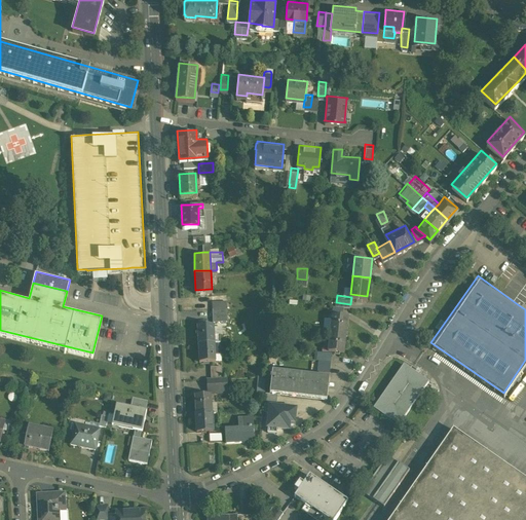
[(226,304),(212,304),(213,318),(226,317),(226,304)]
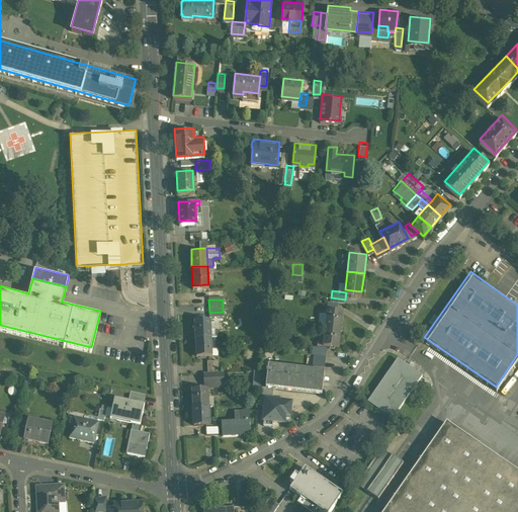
[(343,309),(328,307),(326,325),(341,326),(343,309)]
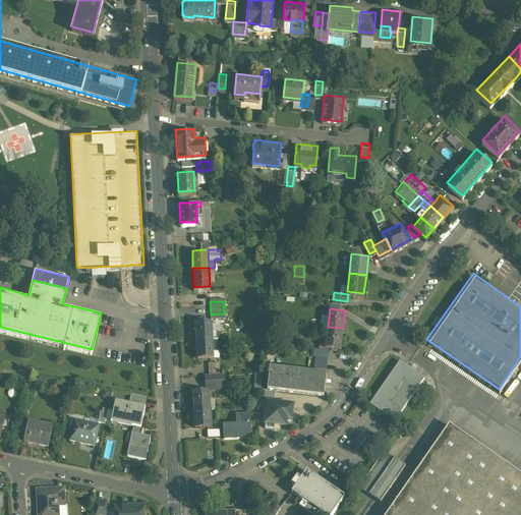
[(212,320),(195,321),(196,337),(213,336),(212,320)]
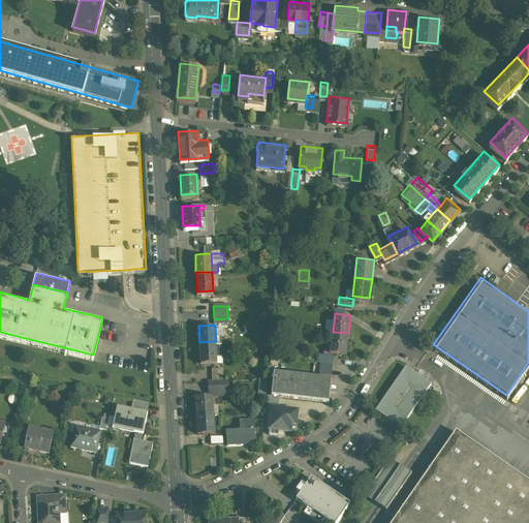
[(348,333),(333,332),(331,349),(346,351),(348,333)]
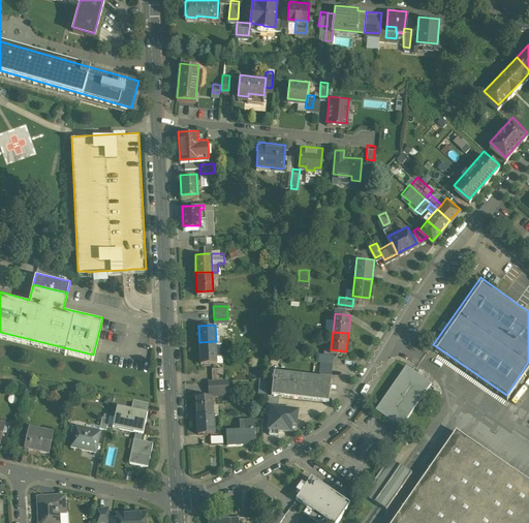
[(216,341),(199,342),(200,362),(217,361),(216,341)]
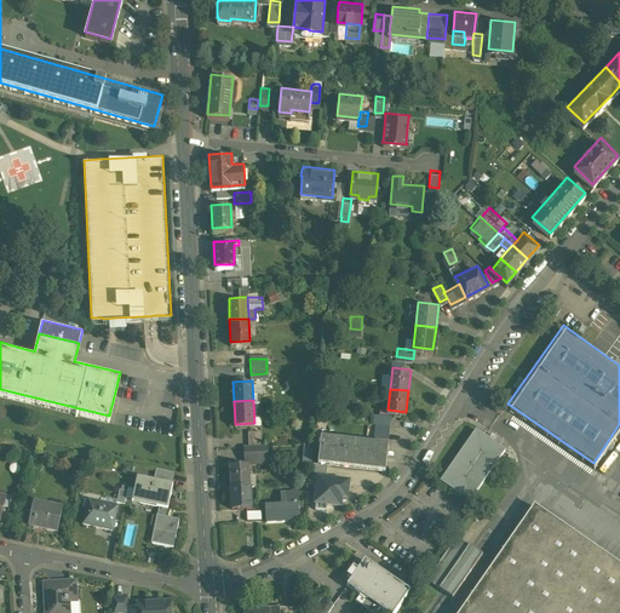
[(390,420),(377,419),(375,433),(389,434),(390,420)]
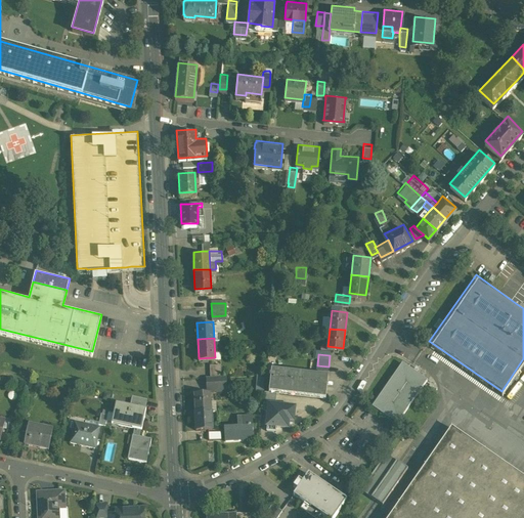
[(401,357),(381,387),(377,384),(376,387),(380,390),(372,400),(396,419),(426,376),(401,357)]
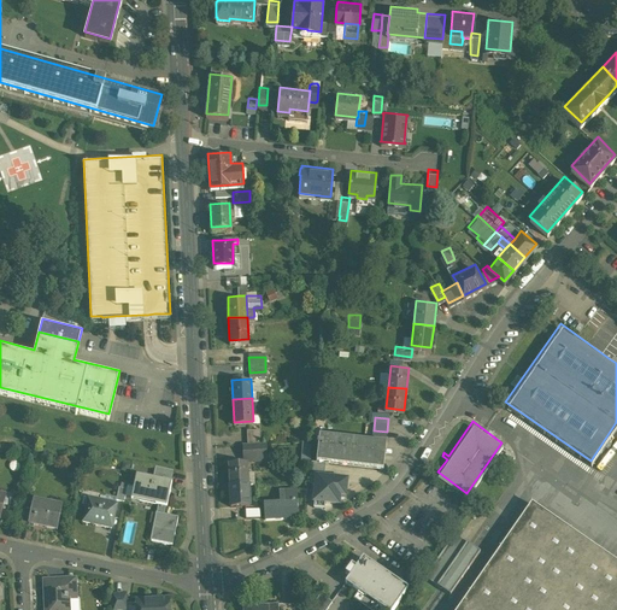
[(259,427),(246,427),(247,440),(260,440),(259,427)]
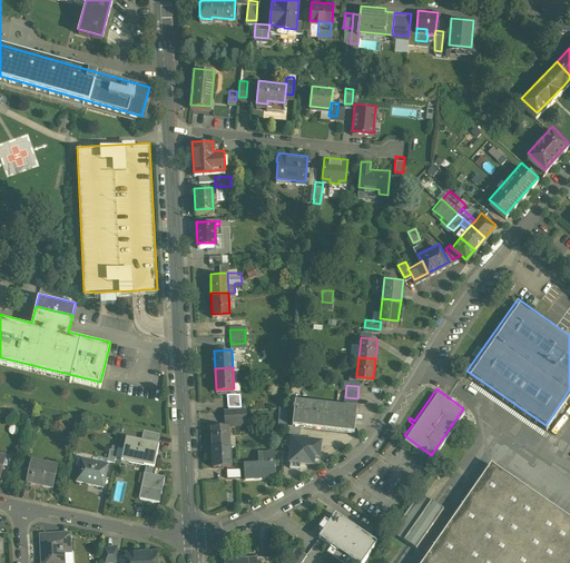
[(356,404),(295,397),(294,403),(293,403),(293,406),(294,406),(292,422),(301,423),(353,428),(356,404)]
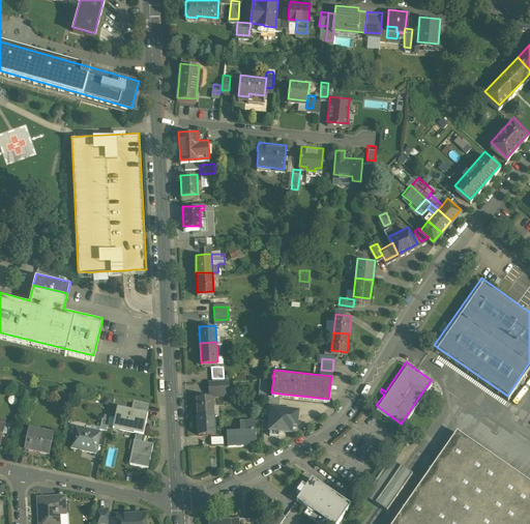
[(212,378),(209,378),(209,393),(228,391),(227,377),(212,378)]
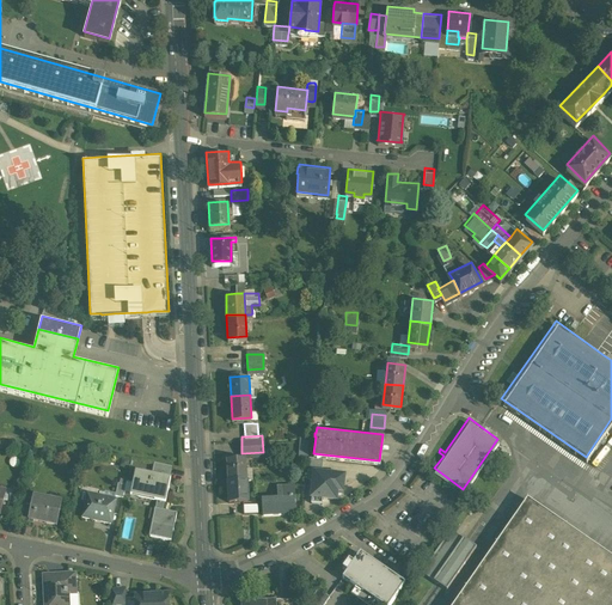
[(245,456),(227,457),(228,478),(246,477),(245,456)]
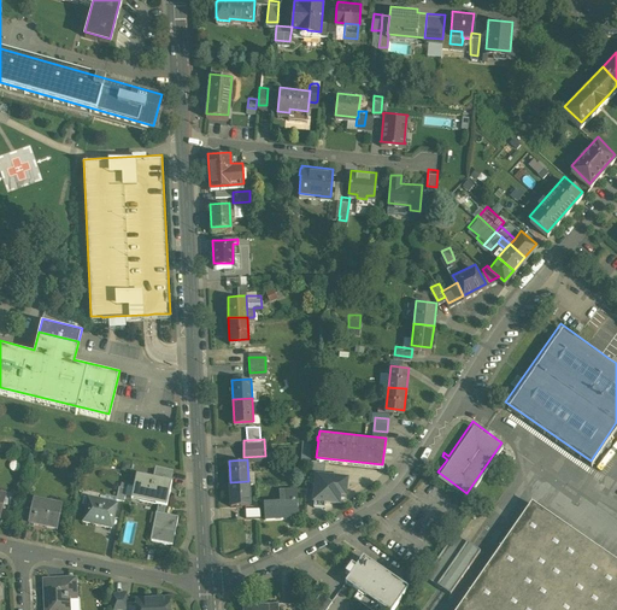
[(172,465),(156,462),(153,474),(170,477),(172,465)]
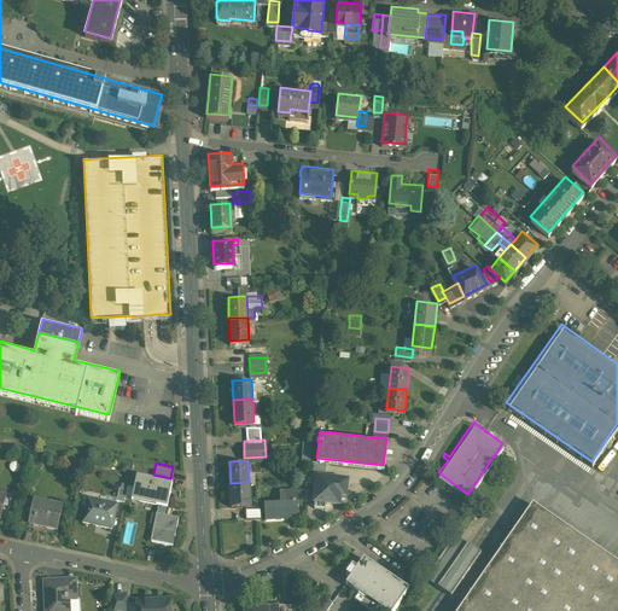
[(318,472),(325,473),(326,466),(312,465),(309,479),(316,481),(318,472)]
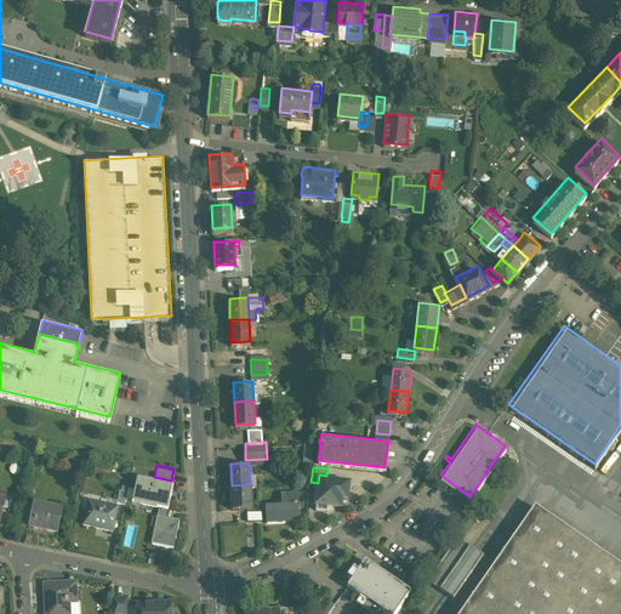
[(171,481),(154,477),(153,478),(137,475),(132,496),(159,502),(157,512),(164,513),(171,481)]
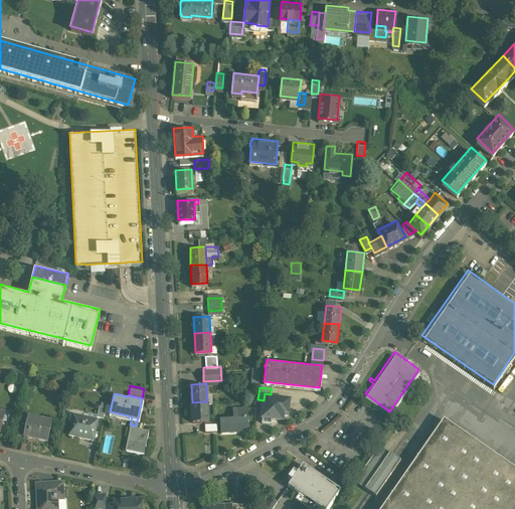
[(271,394),(265,393),(264,400),(262,418),(271,419),(272,415),(282,416),(283,408),(288,409),(289,396),(271,394)]
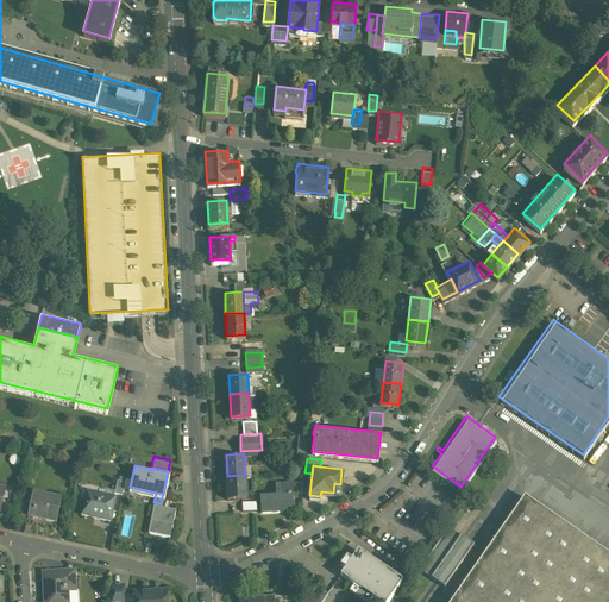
[(245,475),(227,476),(228,497),(246,496),(245,475)]
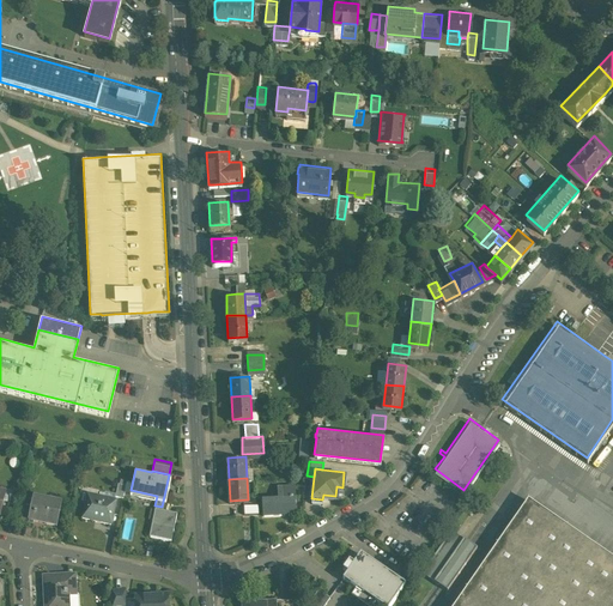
[(126,482),(117,479),(115,492),(122,495),(126,482)]
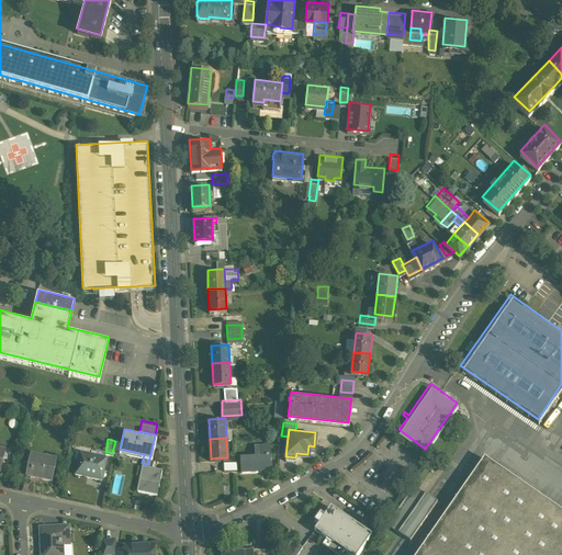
[(258,454),(239,455),(240,469),(270,468),(269,442),(257,443),(258,454)]
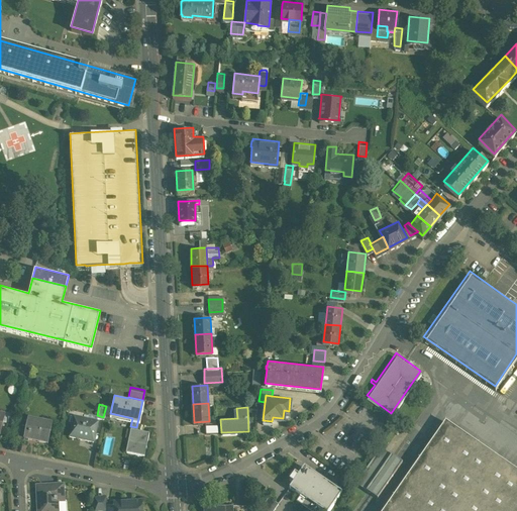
[(97,418),(77,414),(76,420),(73,419),(70,432),(93,437),(97,418)]
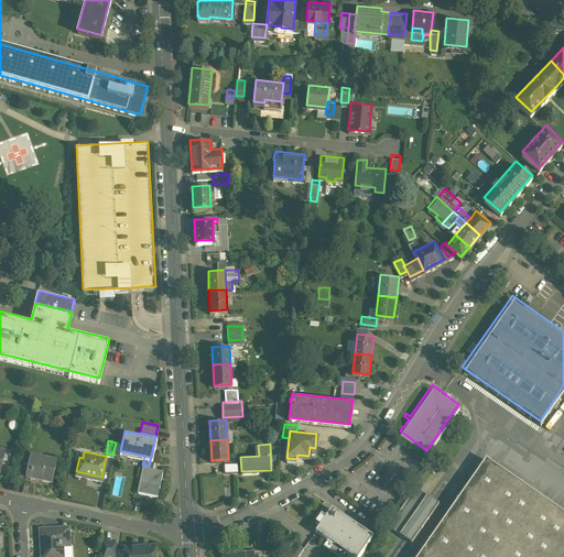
[(563,556),(563,509),(485,455),(414,556),(563,556)]
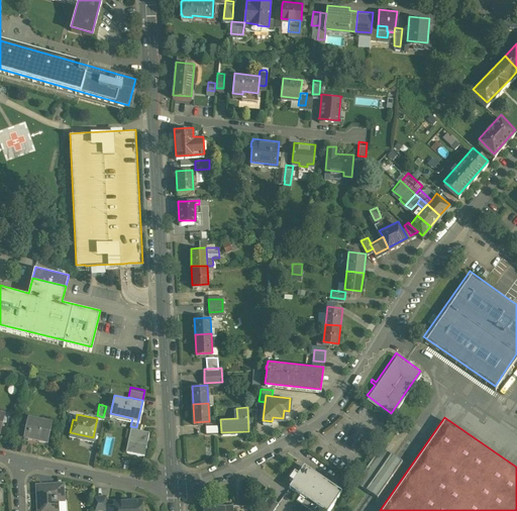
[(41,418),(41,422),(27,419),(27,423),(24,437),(28,438),(29,435),(47,439),(52,420),(41,418)]
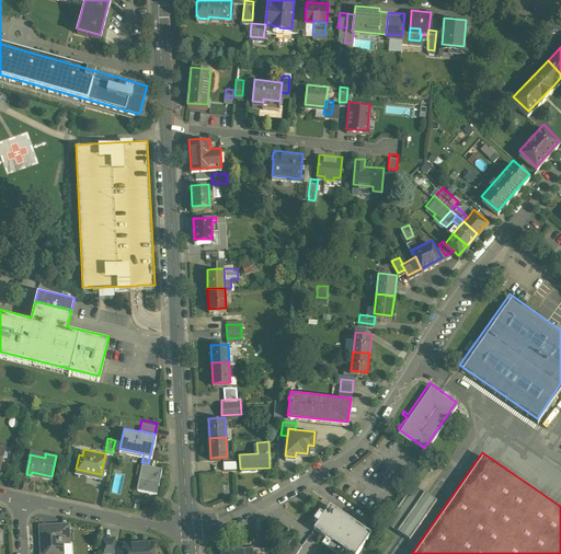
[(30,459),(22,457),(19,472),(26,474),(30,459)]
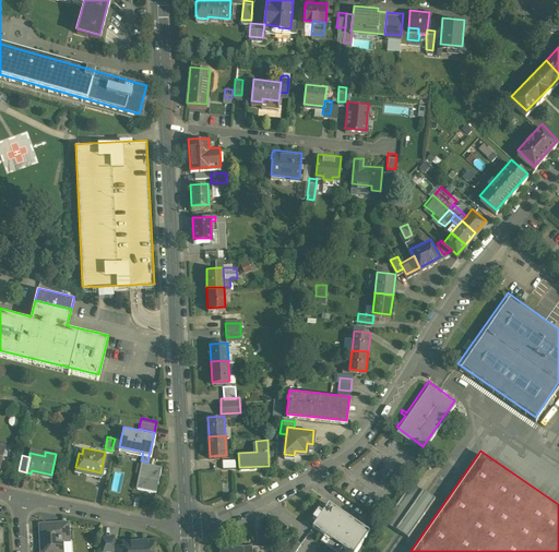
[(141,460),(135,484),(155,488),(159,464),(147,462),(141,460)]
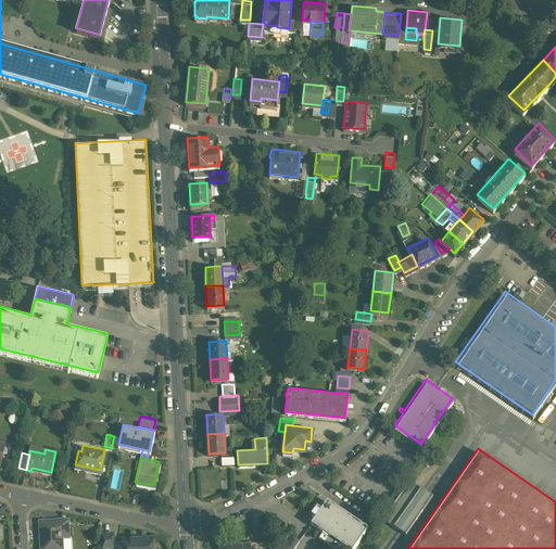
[(432,493),(409,476),(383,515),(405,532),(432,493)]
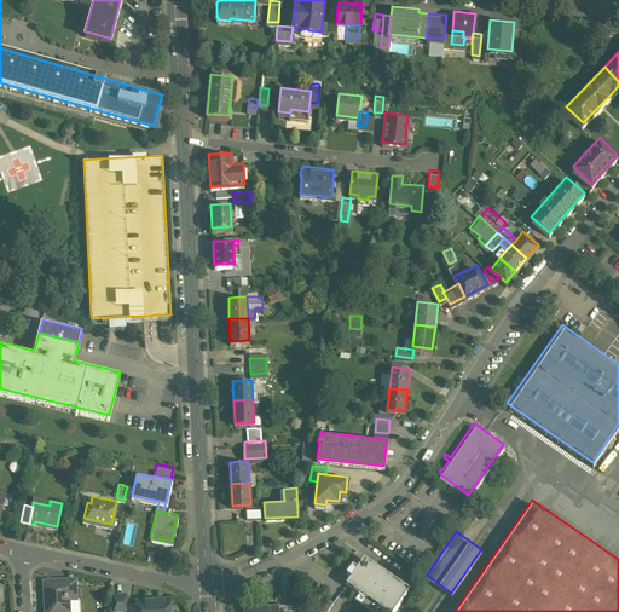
[(398,577),(364,554),(347,581),(380,604),(398,577)]
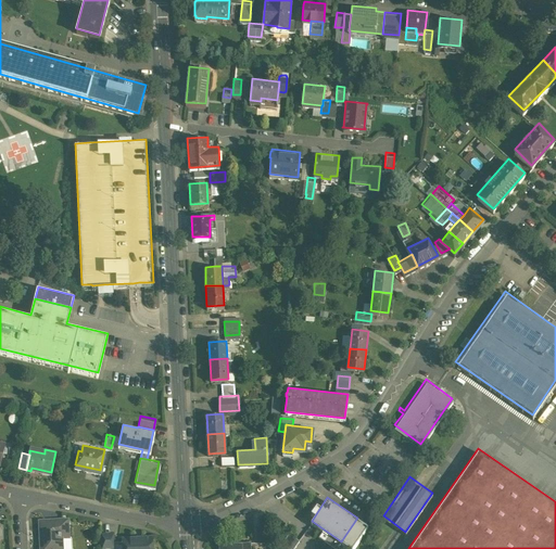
[(67,515),(39,516),(40,548),(47,548),(52,548),(62,548),(62,547),(70,547),(67,515)]
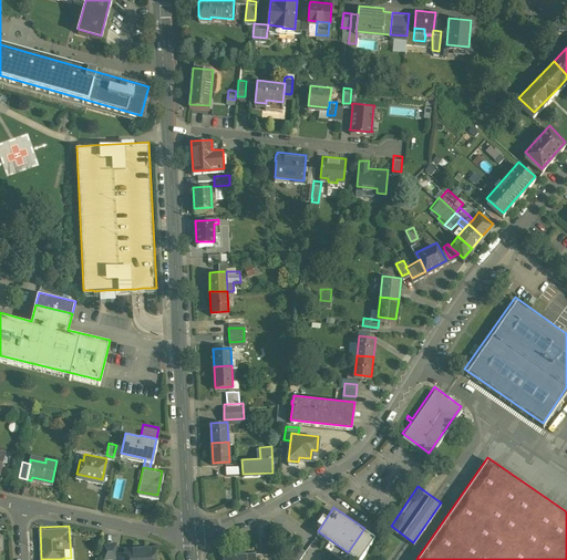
[(364,528),(348,552),(359,559),(374,536),(364,528)]
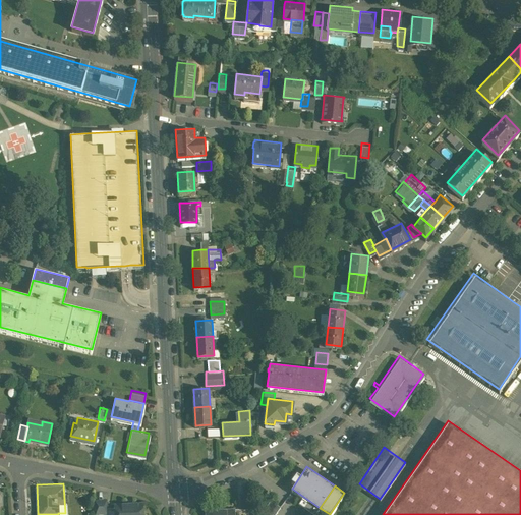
[(106,496),(95,497),(96,510),(107,510),(106,496)]
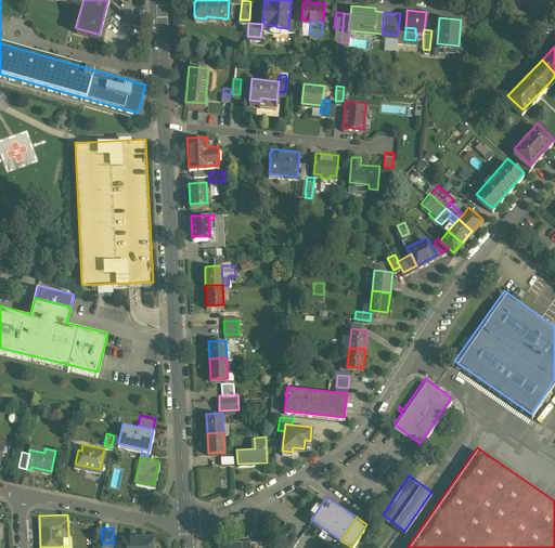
[(287,529),(273,547),(292,547),(299,537),(287,529)]
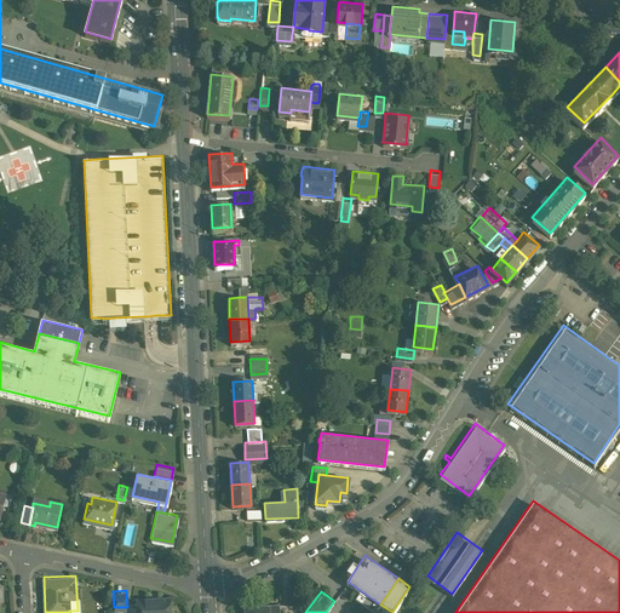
[(170,612),(168,596),(137,597),(137,612),(170,612)]
